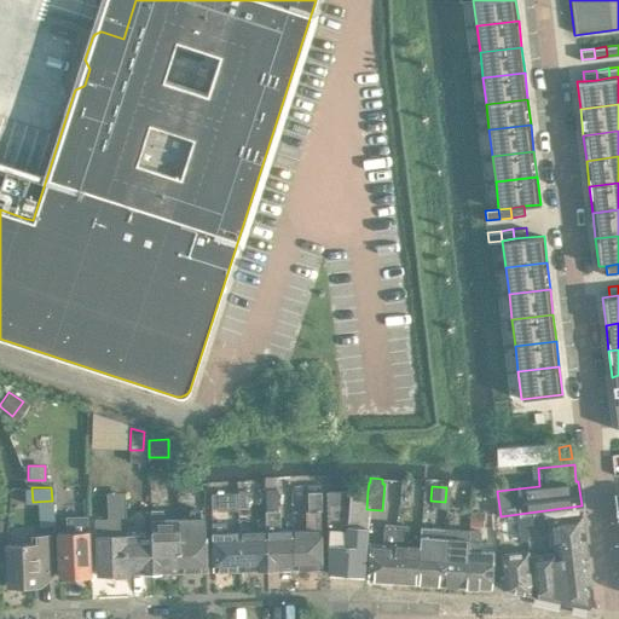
[(69,487),(53,487),(51,487),(52,501),(69,501),(69,487)]
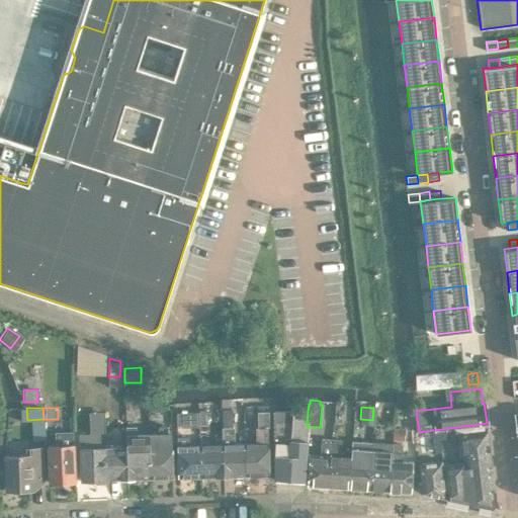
[(223,444),(222,445),(221,445),(222,477),(244,476),(243,444),(235,444),(234,427),(232,427),(232,408),(222,408),(223,428),(222,428),(223,444)]
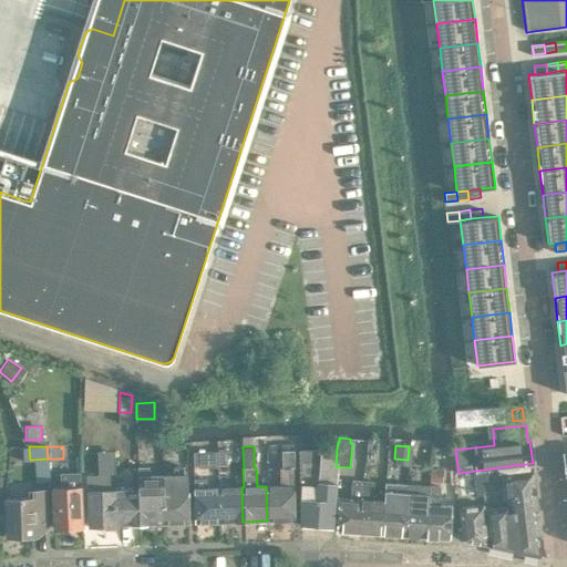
[(116,473),(116,447),(101,449),(101,473),(116,473)]
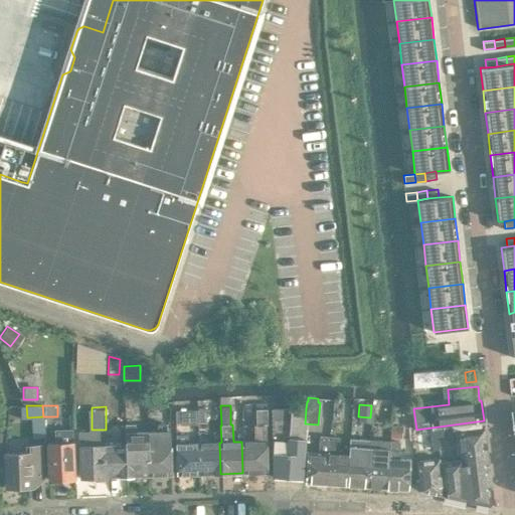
[(197,408),(197,409),(197,415),(197,420),(205,420),(205,408),(197,408)]
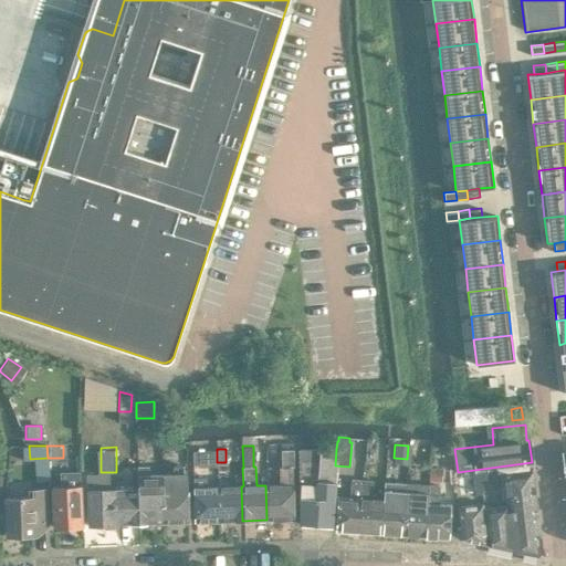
[(280,485),(266,485),(265,485),(266,520),(292,520),(291,467),(294,467),(293,449),(285,450),(281,450),(281,467),(279,467),(280,485)]
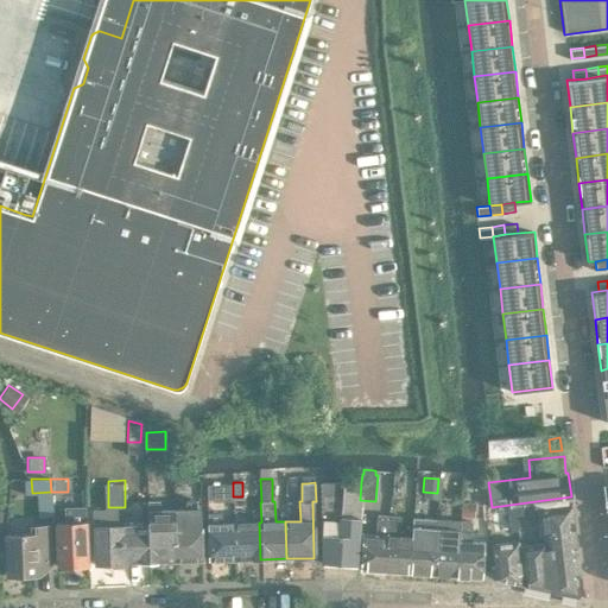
[(318,482),(321,563),(355,565),(360,500),(361,482),(318,482)]
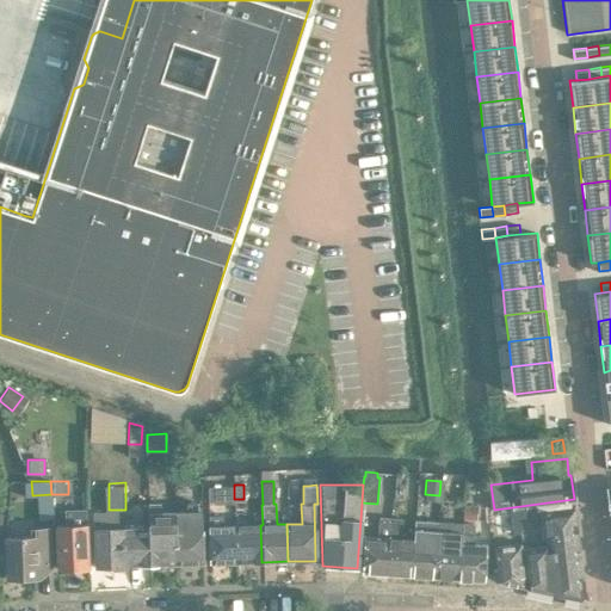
[(208,487),(208,503),(234,503),(234,493),(234,486),(208,487)]
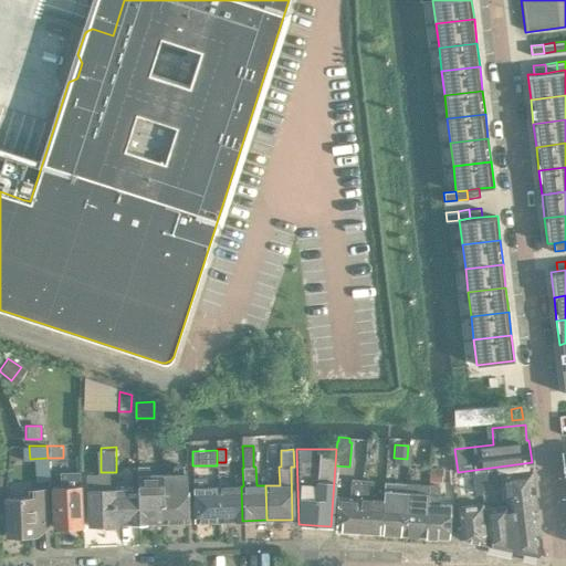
[(377,461),(364,460),(363,474),(376,475),(377,461)]
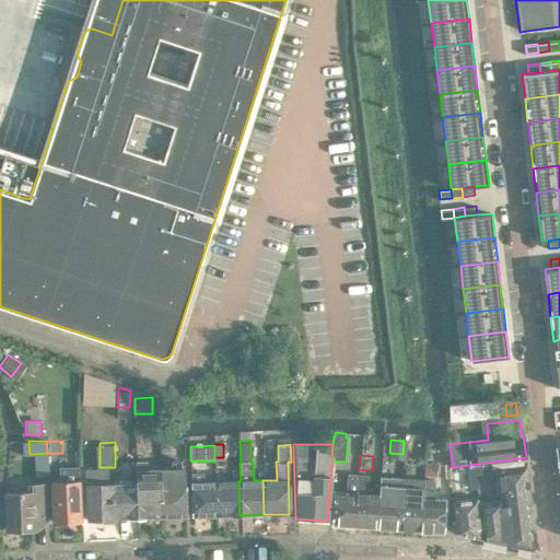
[(136,461),(136,483),(135,483),(136,518),(161,517),(160,469),(148,469),(147,461),(136,461)]
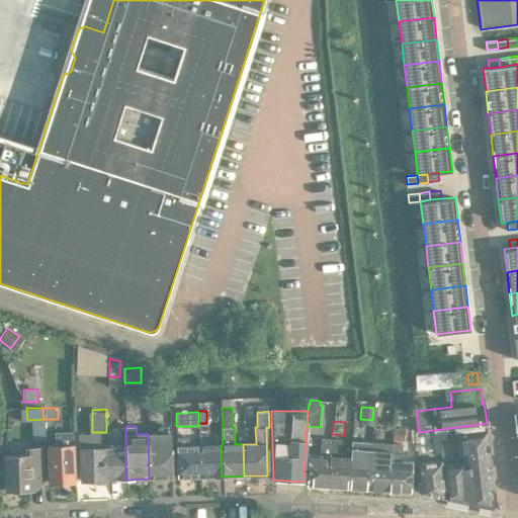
[(159,428),(159,434),(148,434),(149,479),(172,479),(171,439),(167,440),(167,428),(159,428)]
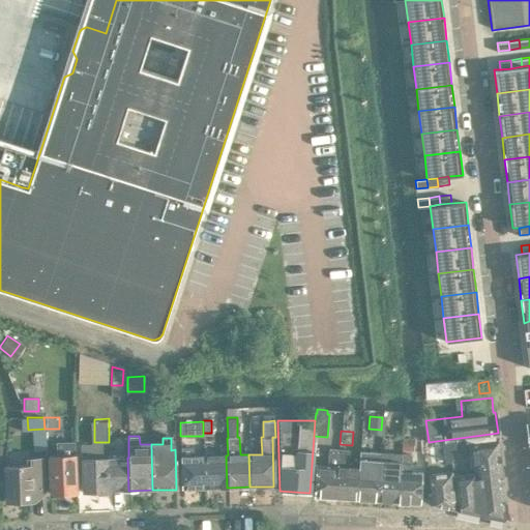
[(474,473),(465,474),(451,475),(454,510),(502,520),(506,514),(498,439),(467,443),(469,465),(473,465),(474,473)]
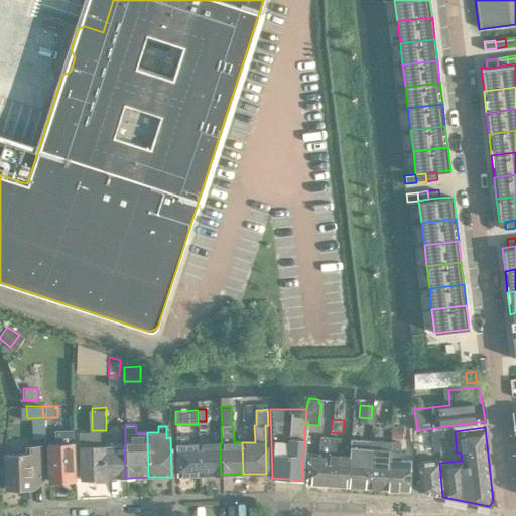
[(392,428),(391,438),(401,439),(402,429),(392,428)]
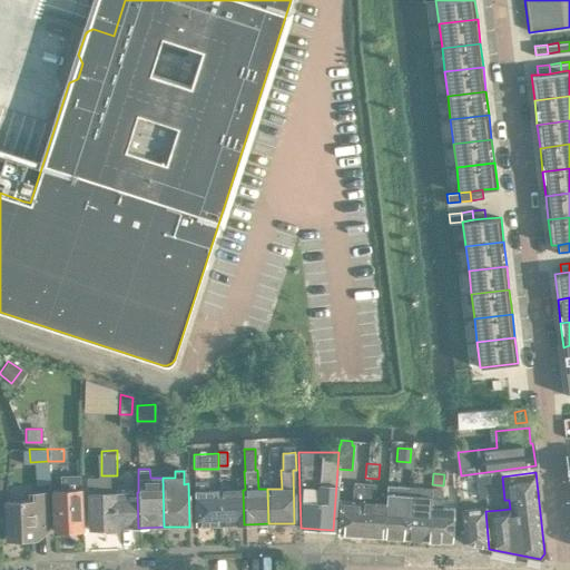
[(482,484),(492,483),(491,474),(481,475),(482,484)]
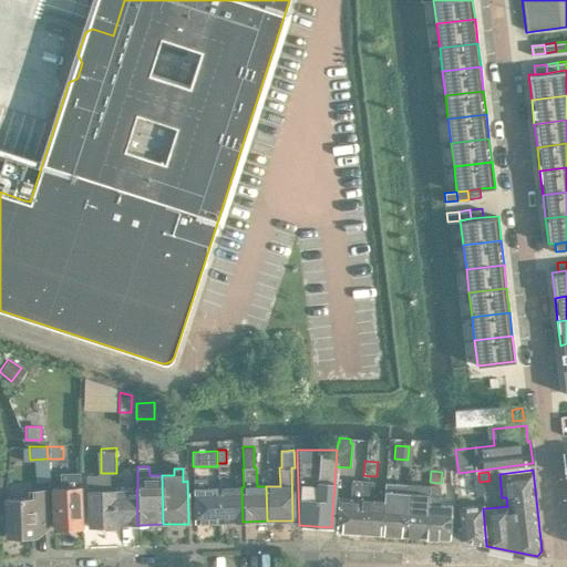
[(88,526),(113,525),(137,525),(136,490),(113,491),(113,490),(99,490),(99,476),(86,476),(88,526)]
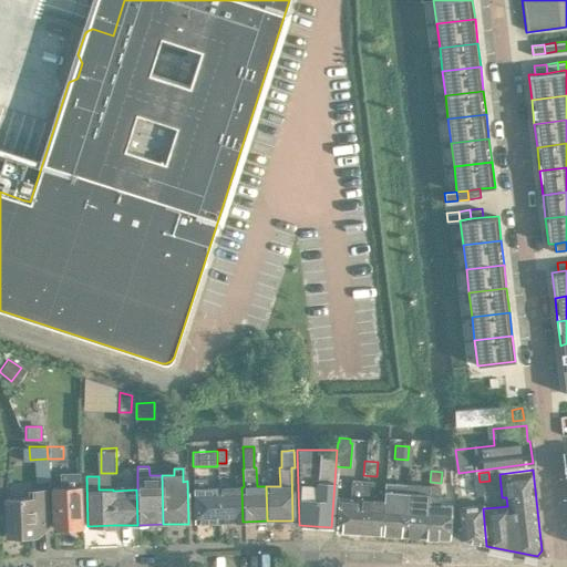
[(206,478),(193,478),(194,523),(218,523),(217,487),(207,487),(206,478)]
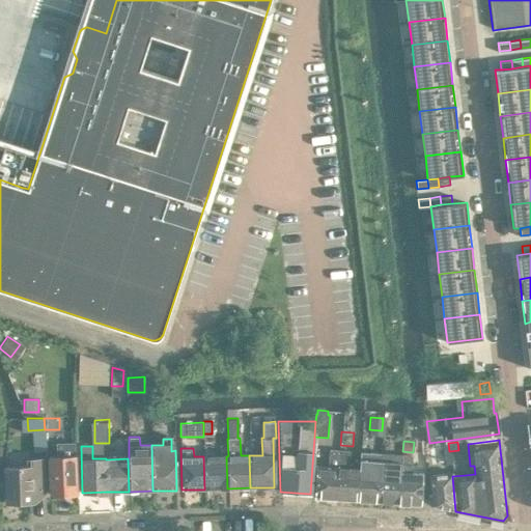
[(314,499),(335,500),(336,500),(339,450),(330,450),(328,467),(316,467),(314,499)]
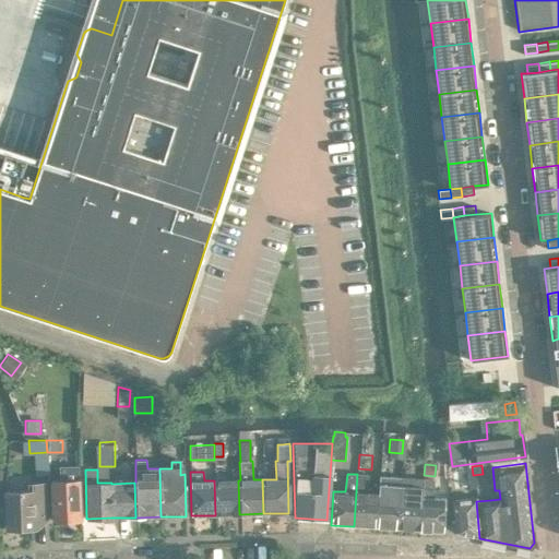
[(378,494),(367,494),(369,475),(357,474),(354,526),(376,528),(378,494)]
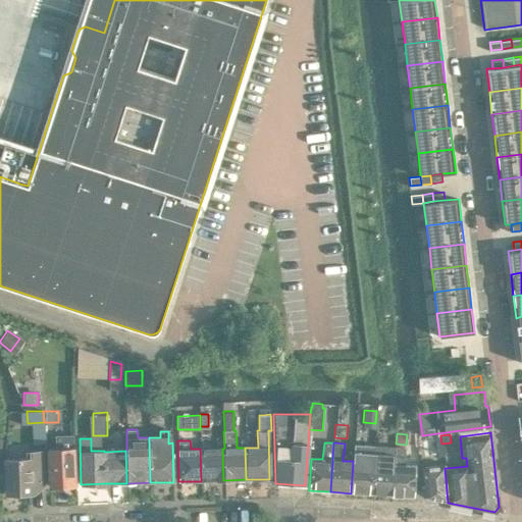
[(354,445),(353,461),(351,493),(370,494),(372,462),(373,446),(354,445)]
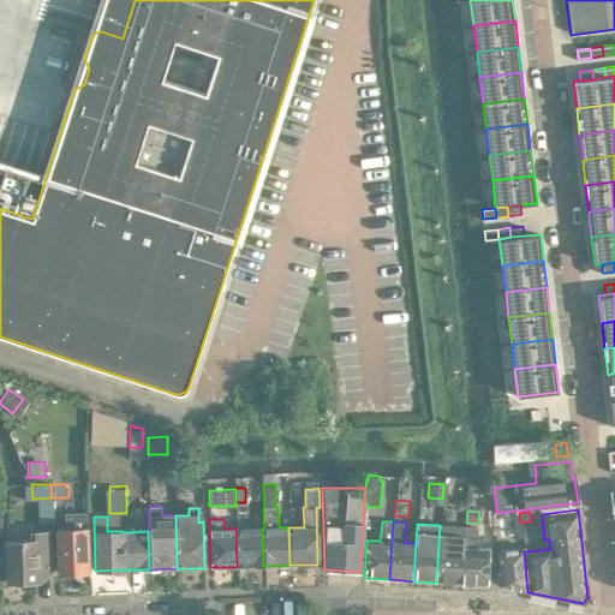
[(440,525),(439,544),(436,583),(460,584),(464,527),(440,525)]
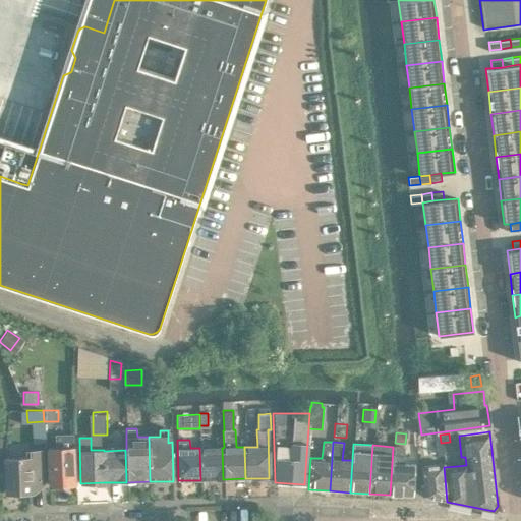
[(73,446),(47,448),(48,484),(74,482),(73,446)]
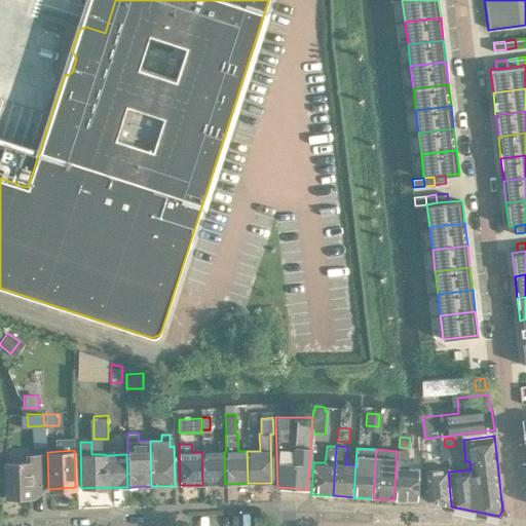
[(409,452),(398,451),(397,451),(393,499),(415,501),(417,470),(408,468),(409,452)]
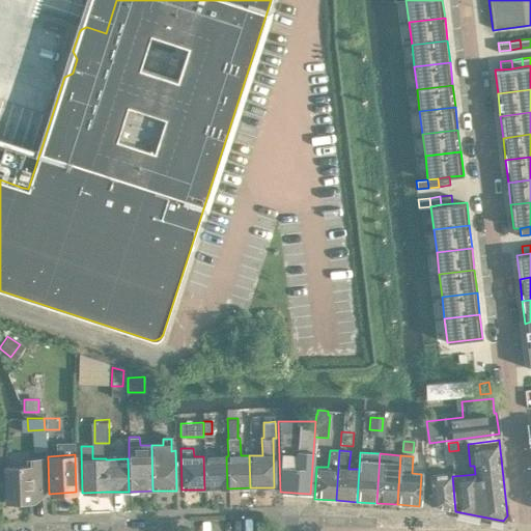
[(203,456),(204,490),(227,488),(226,456),(203,456)]
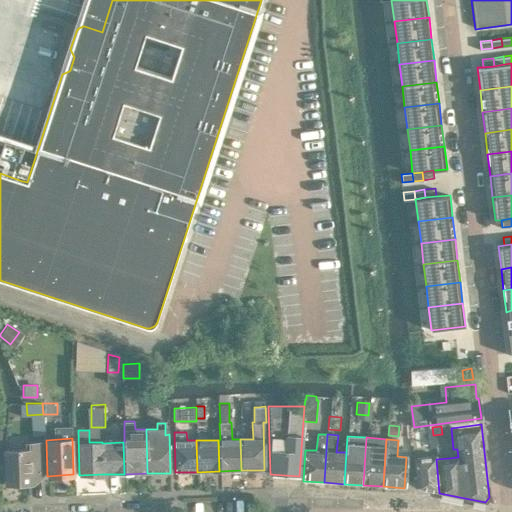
[(29,448),(4,449),(6,484),(32,483),(32,476),(43,476),(42,441),(29,442),(29,448)]
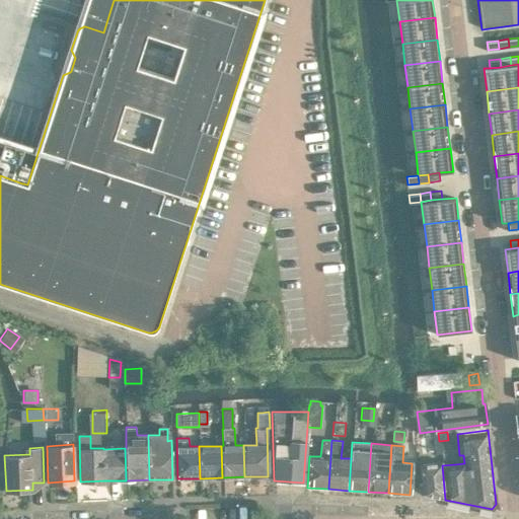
[(445,500),(442,465),(441,462),(420,464),(423,495),(445,500)]
